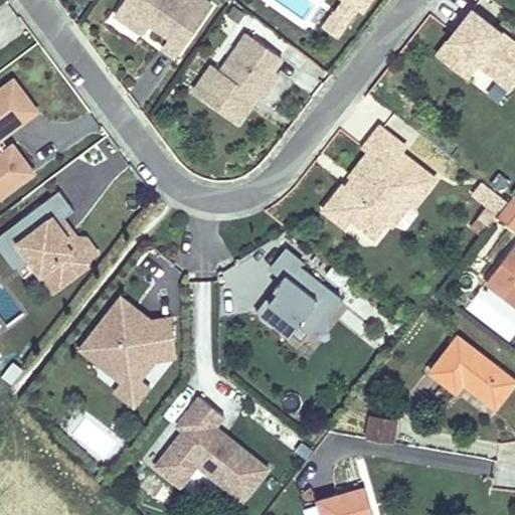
[(182,56),(217,7),(207,0),(129,0),(121,13),(149,33),(158,20),(177,33),(168,46),(182,56)]
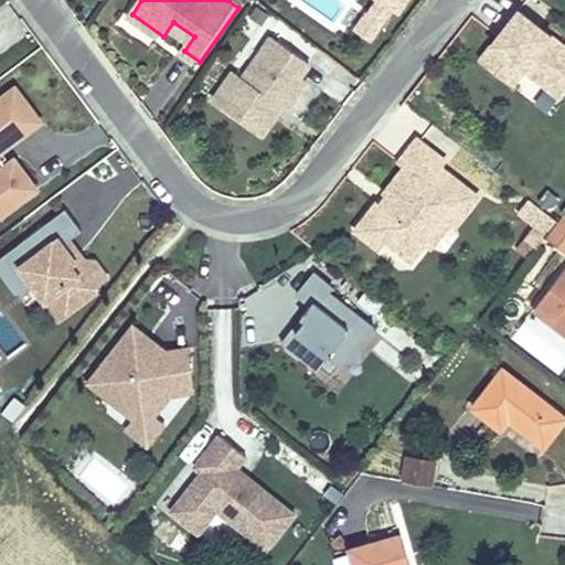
[(374,0),(370,0),(353,31),(372,42),(391,9),(374,0)]
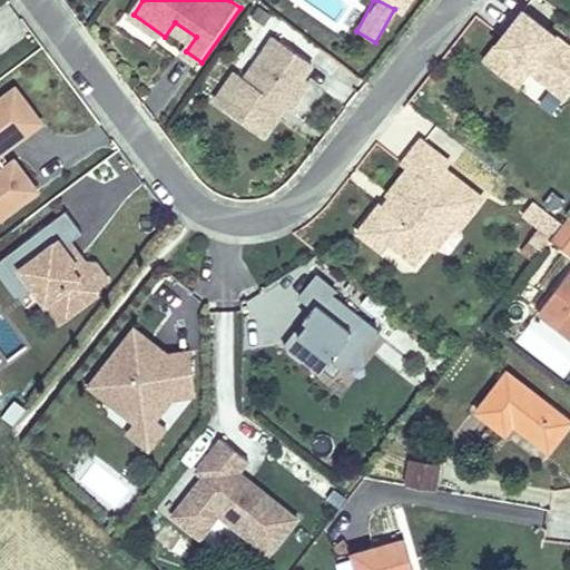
[(384,0),(405,15),(415,0),(384,0)]
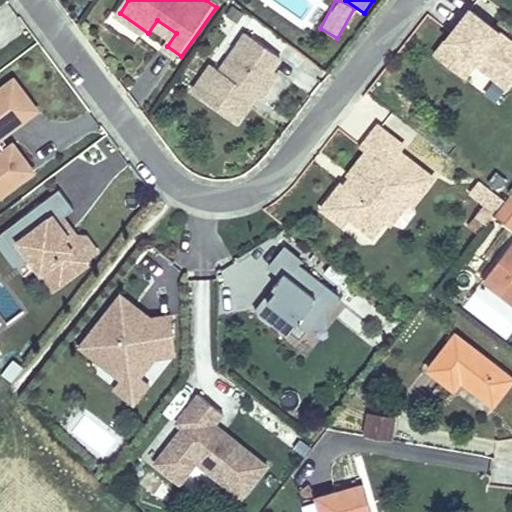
[(511,39),(475,11),(465,24),(468,27),(460,37),(457,34),(439,56),(469,79),(480,65),(502,82),(511,70),(511,39)]
